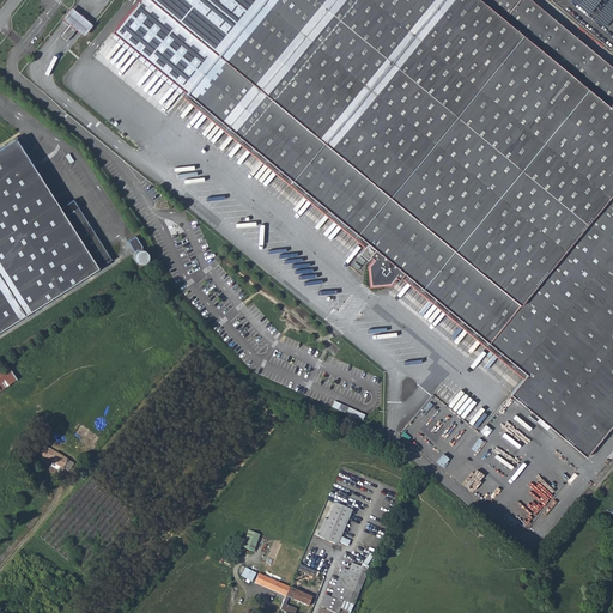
[(517,2),(502,20),(491,11),(501,0),(249,0),(178,86),(369,243),(360,253),(369,259),(372,255),(377,260),(372,266),(374,283),(389,281),(395,275),(400,279),(406,273),(528,375),(511,394),(552,429),(564,413),(564,412),(562,410),(577,392),(612,422),(612,110),(607,105),(612,98),(612,72),(533,4),(527,11),(517,2)]
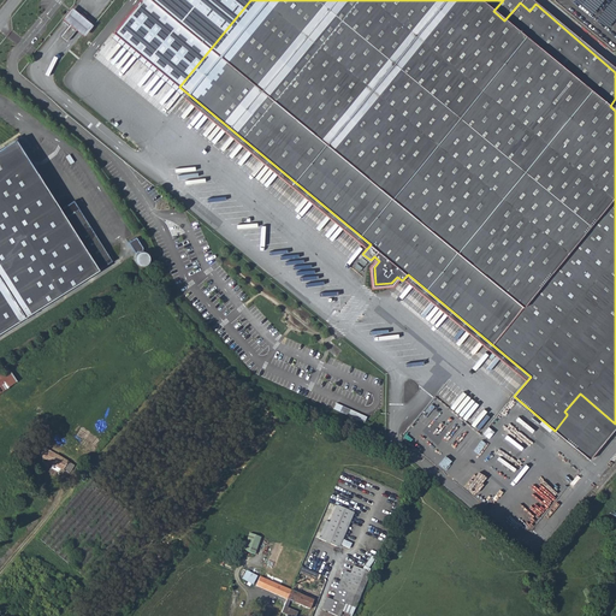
[(535,4),(529,0),(503,0),(493,11),(504,21),(520,3),(529,11),(535,4)]
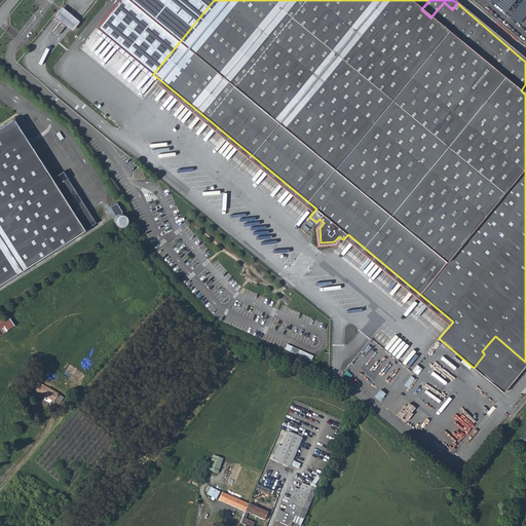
[(525,0),(489,0),(519,24),(525,0)]
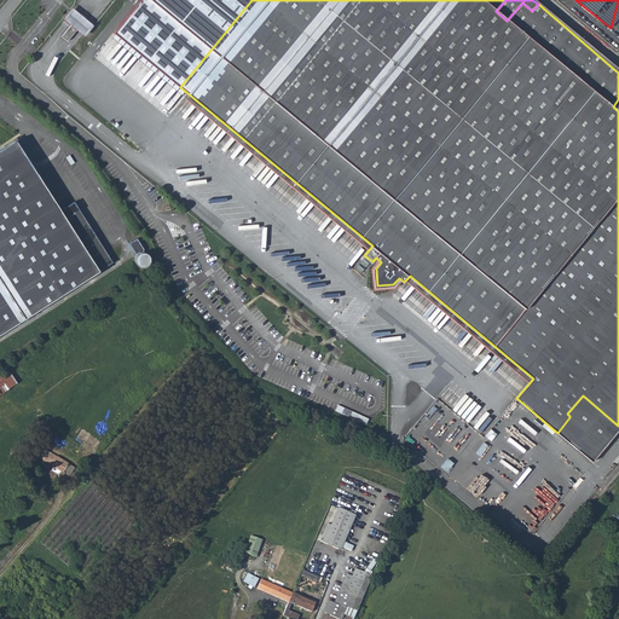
[(68,22),(71,24),(76,18),(82,23),(76,29),(80,32),(84,34),(90,27),(86,24),(75,13),(71,11),(64,19),(68,22)]
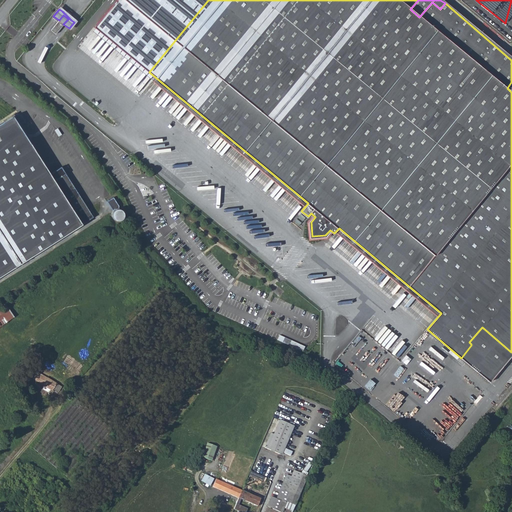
[(59,20),(50,30),(54,34),(63,24),(68,19),(63,15),(59,20)]
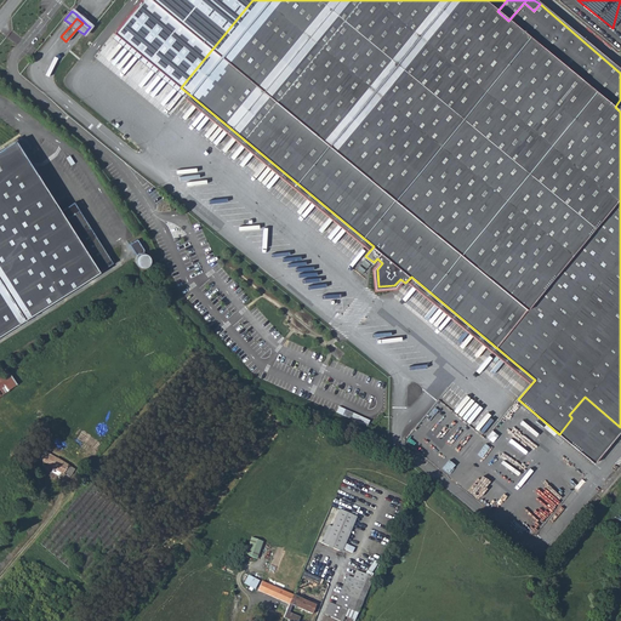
[(0,336),(98,273),(60,212),(46,221),(0,151),(0,336)]
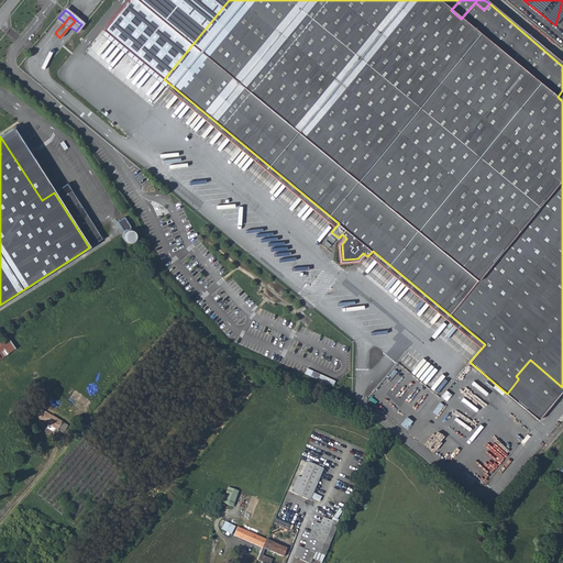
[(131,228),(131,227),(124,217),(118,221),(124,231),(125,230),(127,231),(125,232),(124,233),(123,235),(123,236),(123,238),(124,239),(124,240),(125,241),(127,242),(129,243),(130,243),(131,243),(132,242),(133,242),(134,241),(135,240),(136,238),(136,236),(136,235),(135,234),(135,233),(134,231),(133,231),(131,230),(131,228)]
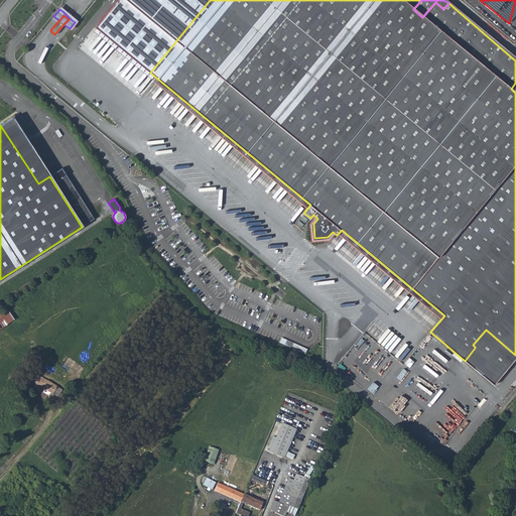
[(0,308),(0,327),(12,319),(4,305),(0,308)]
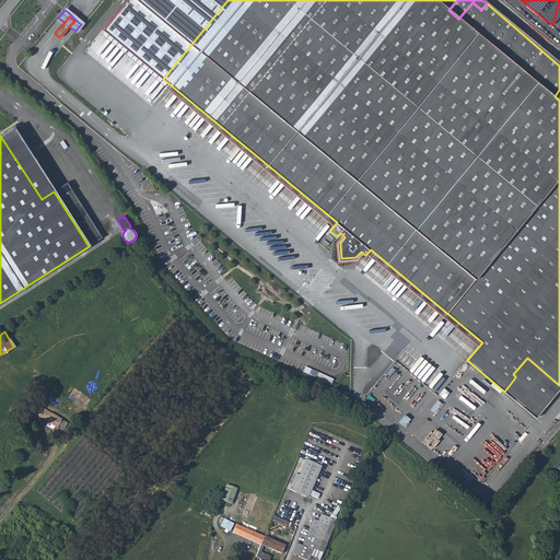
[(504,392),(535,417),(559,386),(559,385),(527,358),(513,374),(515,376),(515,377),(504,392)]
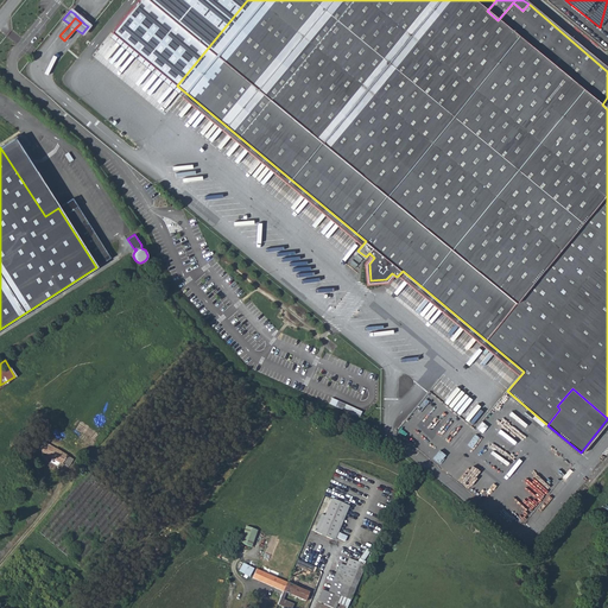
[(473,400),(462,416),(473,424),(485,407),(473,400)]
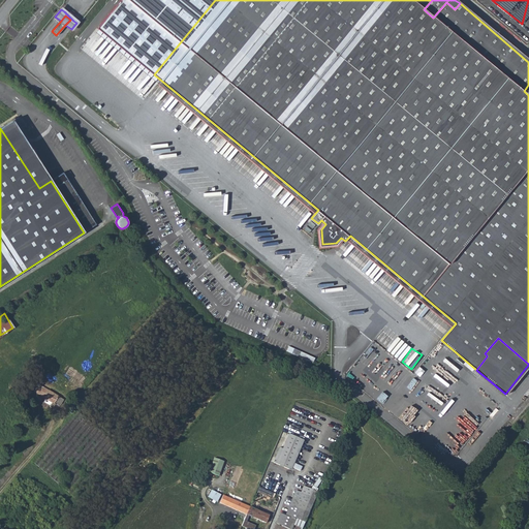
[(293,349),(291,354),(314,362),(315,356),(293,349)]
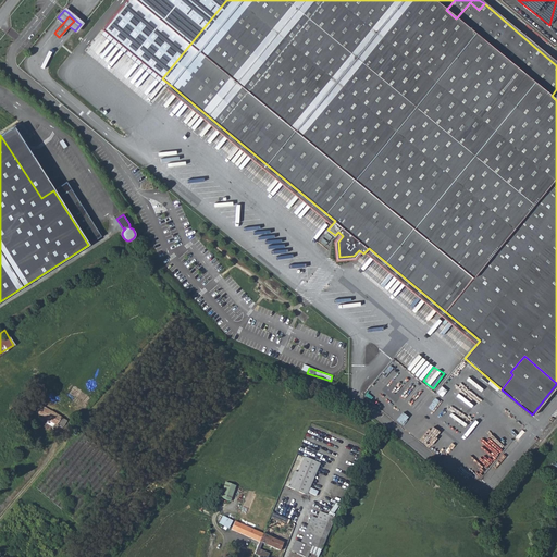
[(448,391),(443,386),(438,393),(444,397),(448,391)]
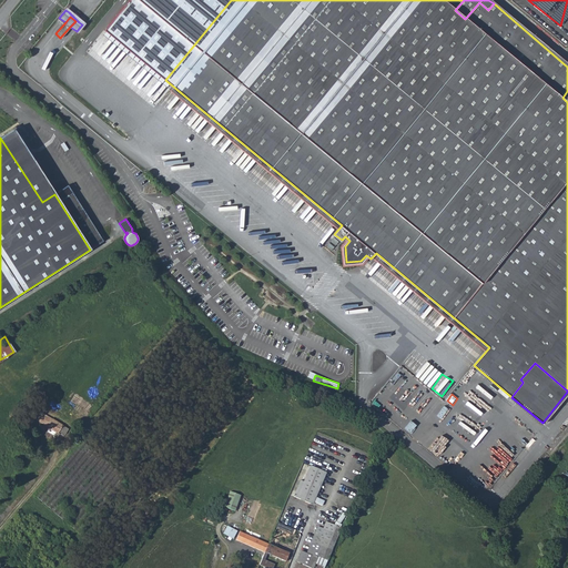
[(38,408),(33,416),(46,423),(43,427),(51,432),(53,427),(56,428),(59,421),(58,419),(38,408)]
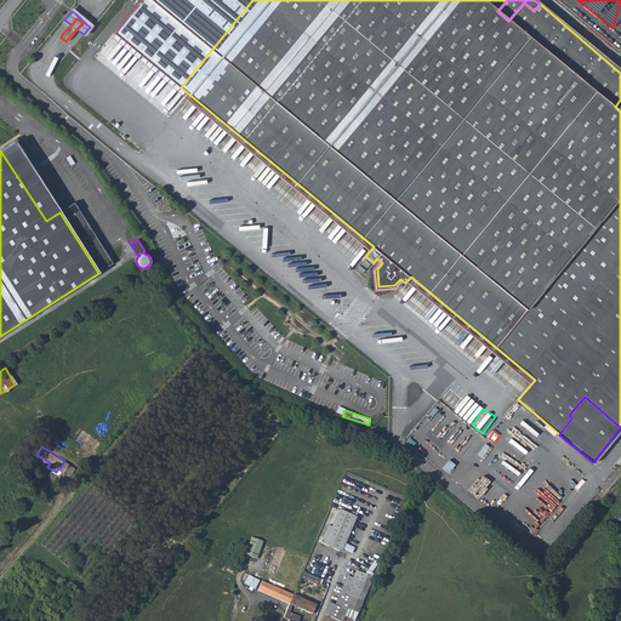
[(61,468),(66,471),(70,462),(64,460),(61,468)]
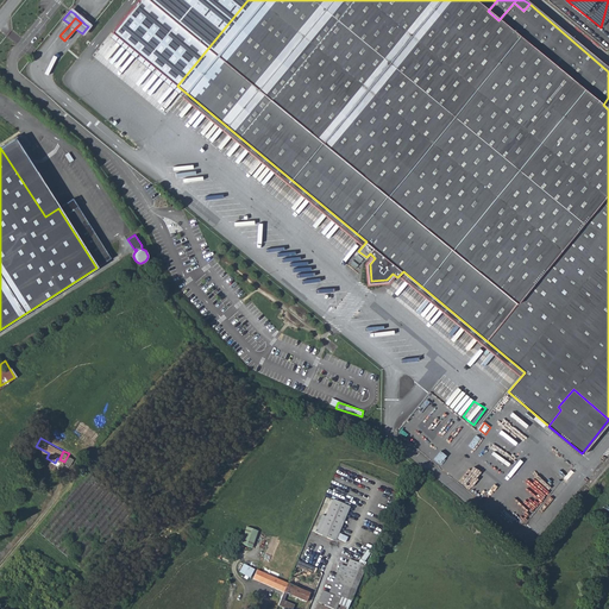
[(465,485),(476,473),(466,465),(457,477),(465,485)]
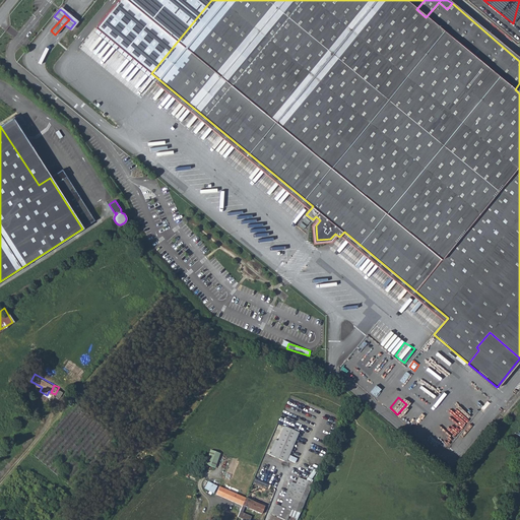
[(286,423),(274,452),(287,457),(300,428),(286,423)]
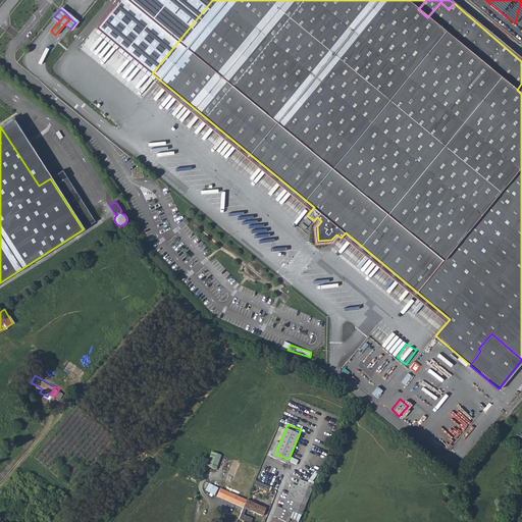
[(211,452),(205,466),(215,470),(221,456),(211,452)]
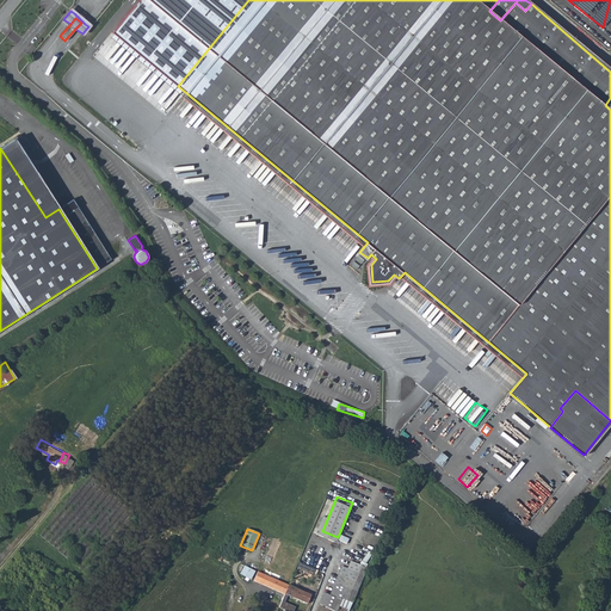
[(343,602),(353,605),(370,563),(355,557),(351,565),(345,562),(333,591),(327,588),(322,599),(340,608),(343,602)]
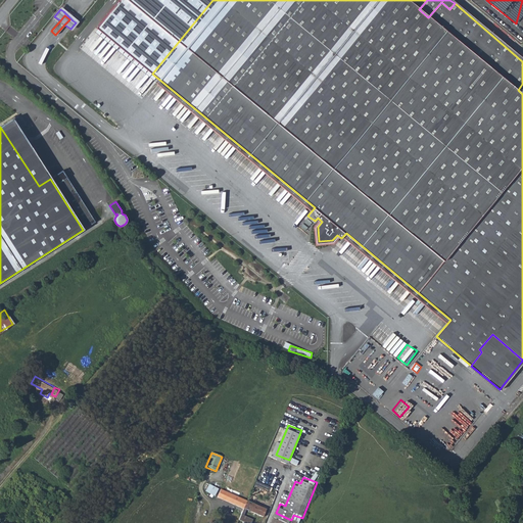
[(209,483),(206,491),(216,495),(219,487),(209,483)]
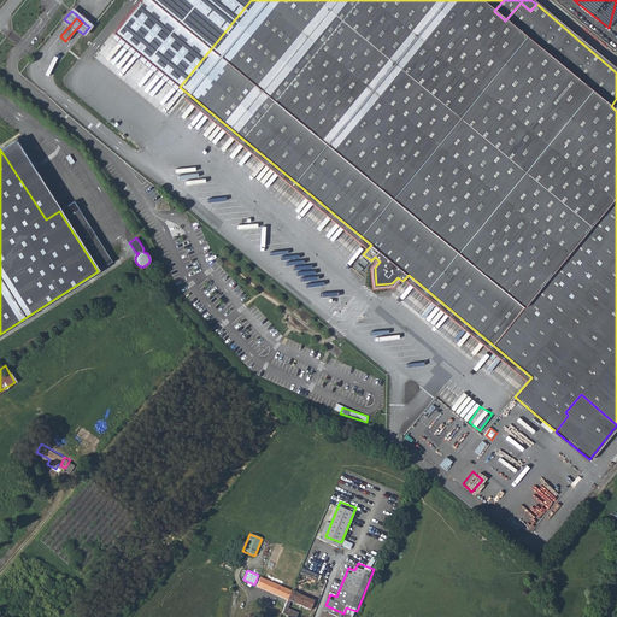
[(291,591),(260,579),(257,588),(287,601),(291,591)]
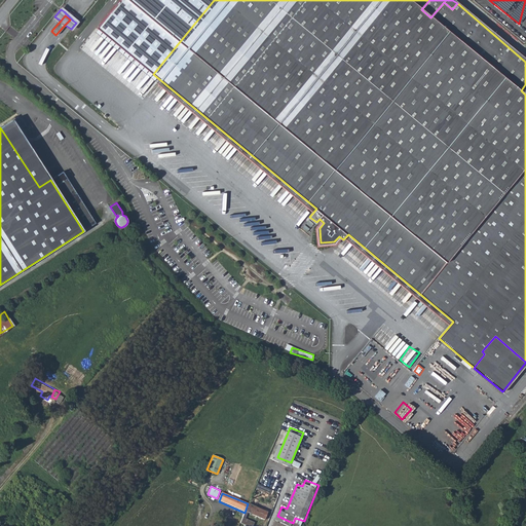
[(245,513),(264,522),(268,514),(248,503),(245,513)]
